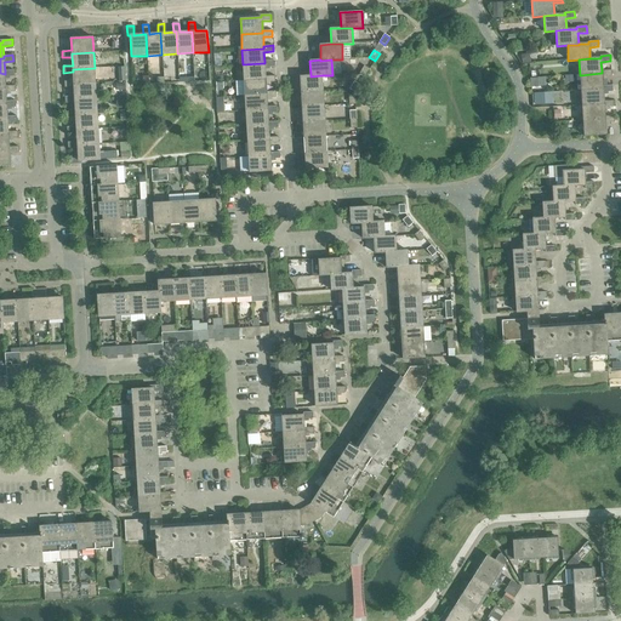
[(243,64),(244,80),(266,79),(266,77),(265,68),(274,67),(273,61),(265,61),(265,63),(243,64)]
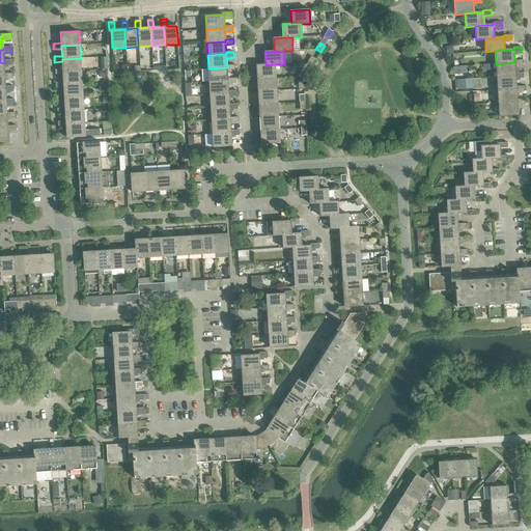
[(307,63),(311,65),(315,59),(311,56),(307,63)]
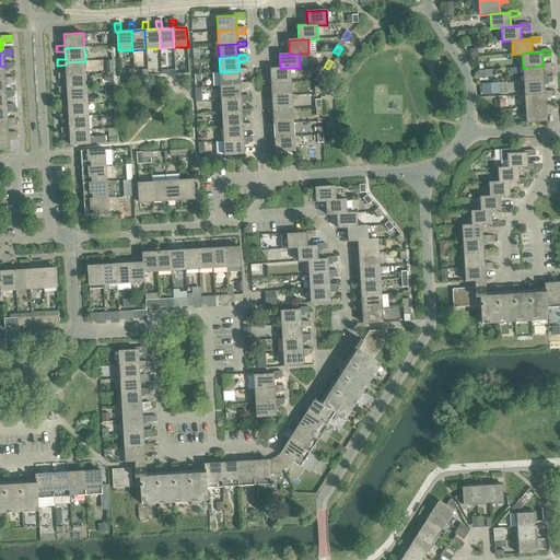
[(58,79),(67,79),(67,77),(85,76),(85,61),(66,62),(66,65),(66,72),(58,73),(58,79)]
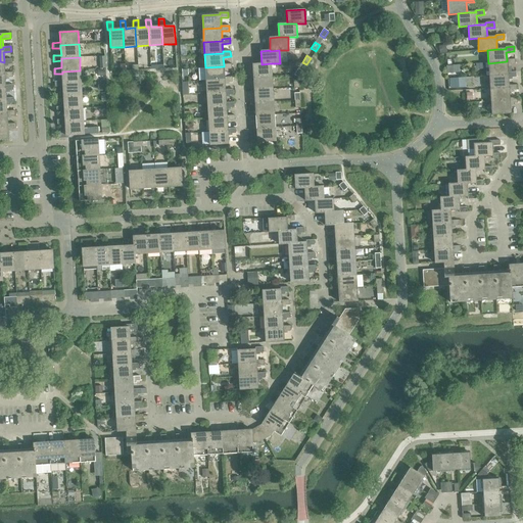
[(0,61),(0,75),(4,75),(4,73),(4,65),(11,64),(11,59),(4,59),(4,62),(0,61)]
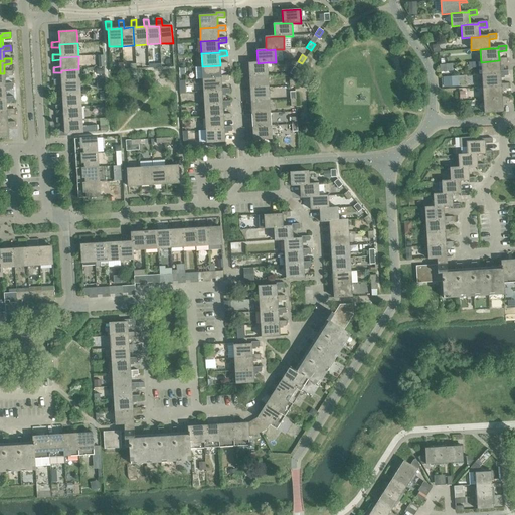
[(481,62),(482,74),(500,73),(500,71),(499,64),(507,63),(507,58),(499,58),(499,60),(481,62)]
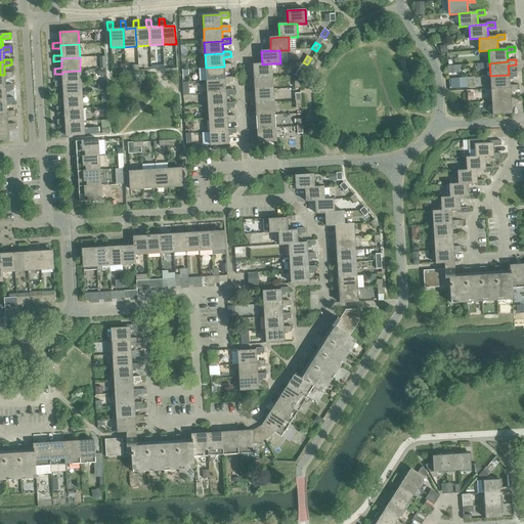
[(206,68),(207,81),(225,80),(224,77),(224,70),(232,70),(231,63),(224,64),(224,67),(206,68)]
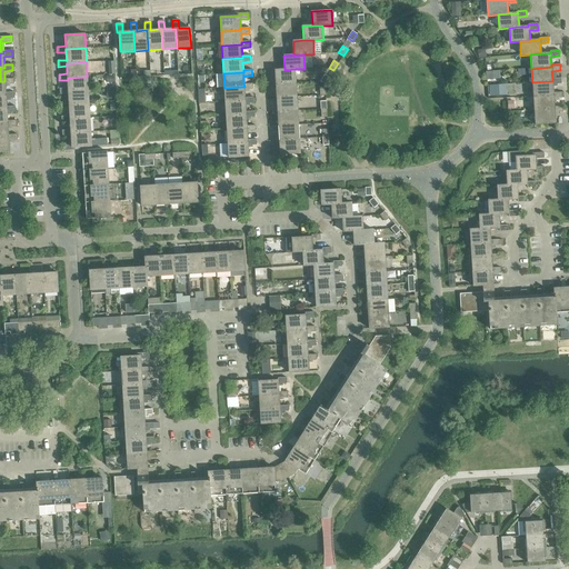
[(275,70),(276,85),(296,83),(295,69),(285,70),(285,69),(275,70)]
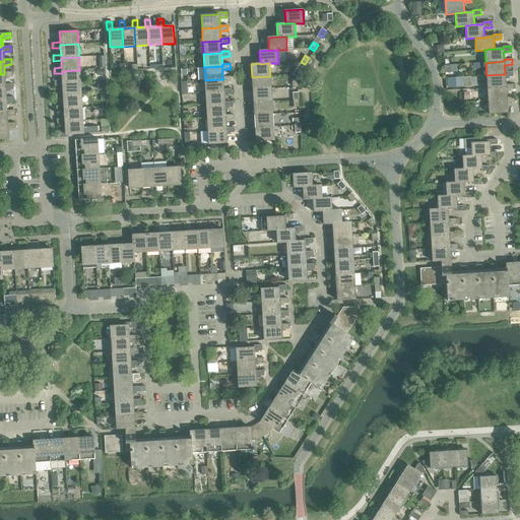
[(293,74),(297,77),(301,71),(297,68),(293,74)]
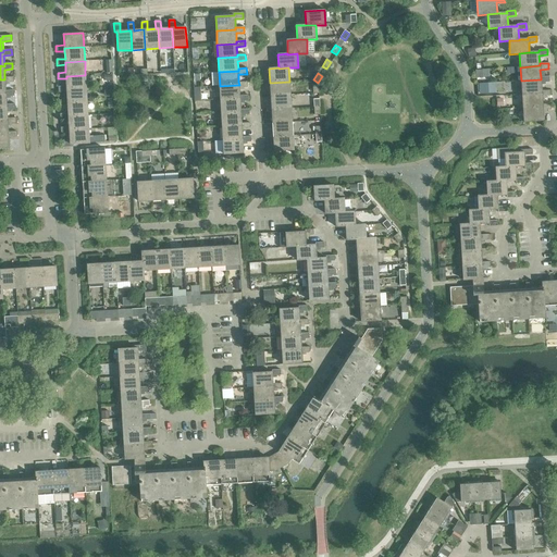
[(59,93),(66,91),(66,89),(86,88),(85,75),(66,76),(66,78),(66,86),(58,87),(59,93)]
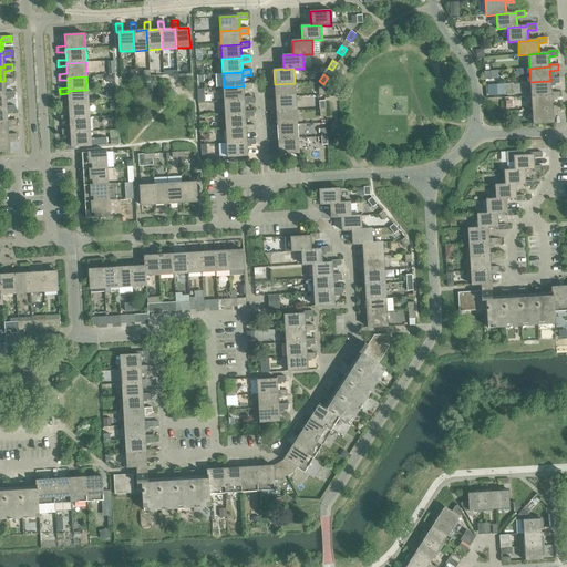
[(0,81),(0,94),(6,95),(6,92),(6,84),(13,84),(13,78),(4,79),(4,81),(0,81)]
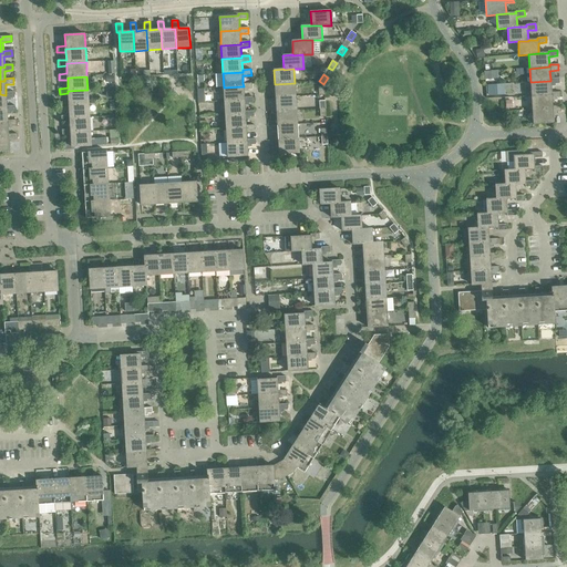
[(531,82),(532,96),(552,95),(550,92),(550,84),(559,84),(558,78),(550,79),(550,81),(531,82)]
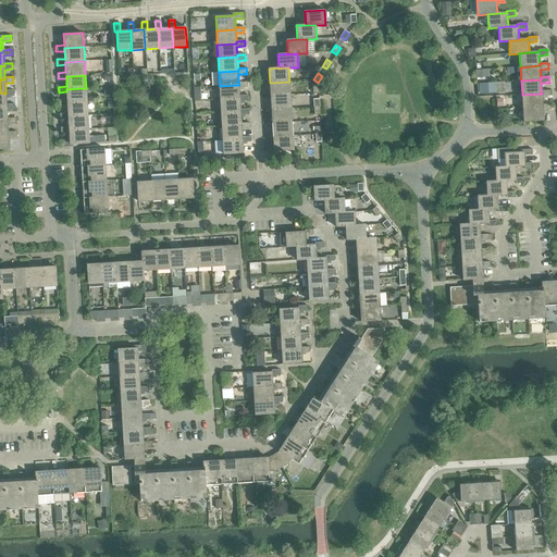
[(220,86),(220,99),(239,98),(239,96),(239,88),(247,87),(247,82),(238,82),(239,85),(220,86)]
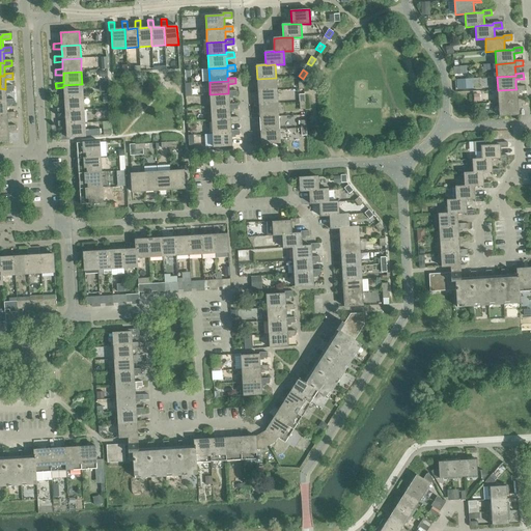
[(257,79),(258,91),(277,90),(276,78),(257,79)]
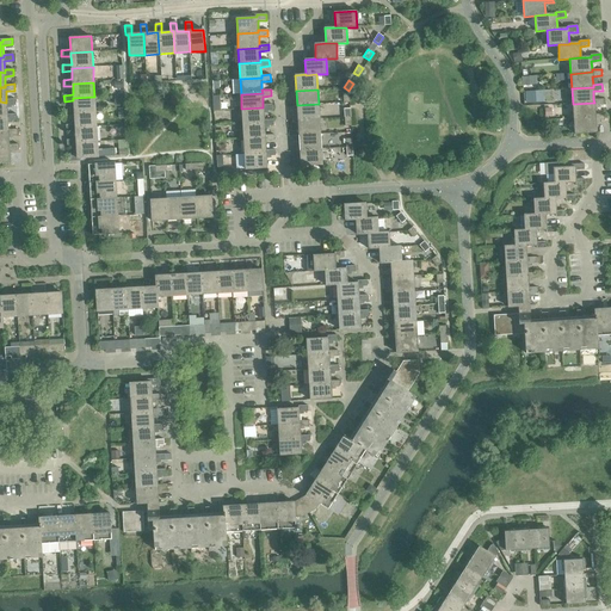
[(536,91),(525,92),(525,104),(537,103),(536,91)]
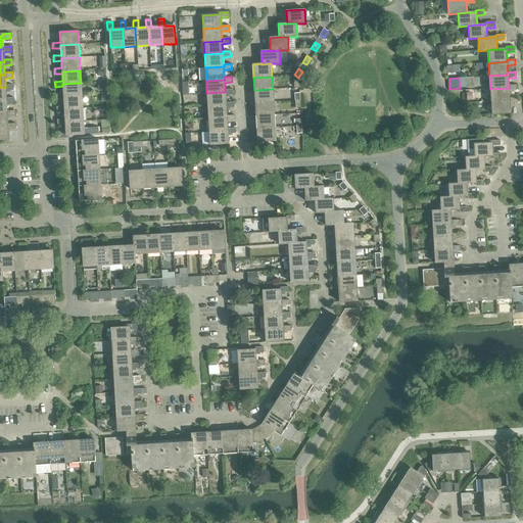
[(105,82),(97,83),(98,91),(106,90),(105,82)]
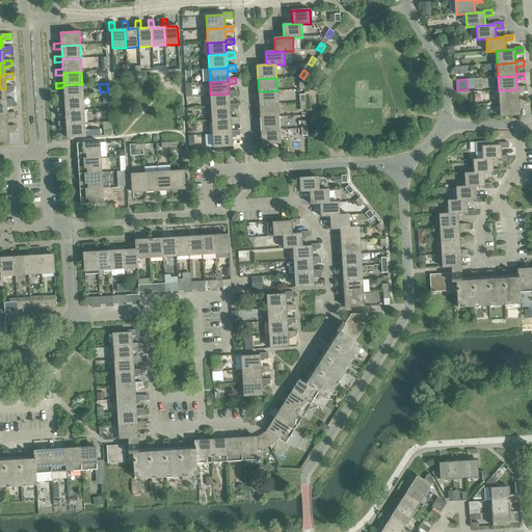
[(57,101),(64,101),(64,99),(83,98),(82,84),(63,85),(63,87),(64,96),(56,96),(57,101)]
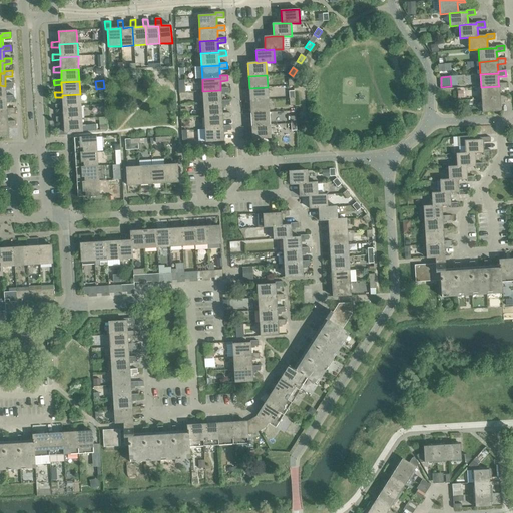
[(0,85),(0,98),(6,98),(6,96),(5,89),(13,88),(13,83),(5,83),(5,86),(0,85)]
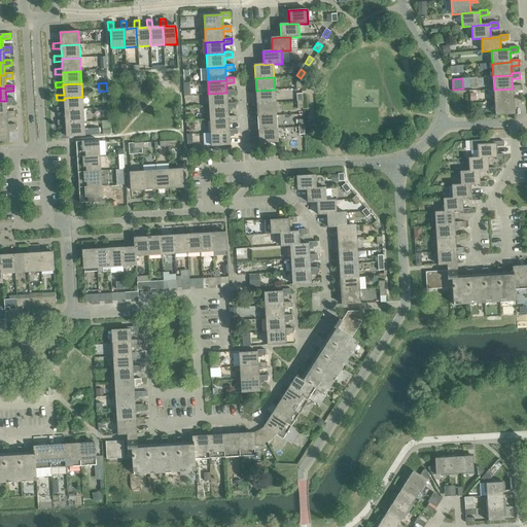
[(494,90),(495,102),(513,101),(513,99),(513,92),(520,91),(520,85),(512,85),(513,89),(494,90)]
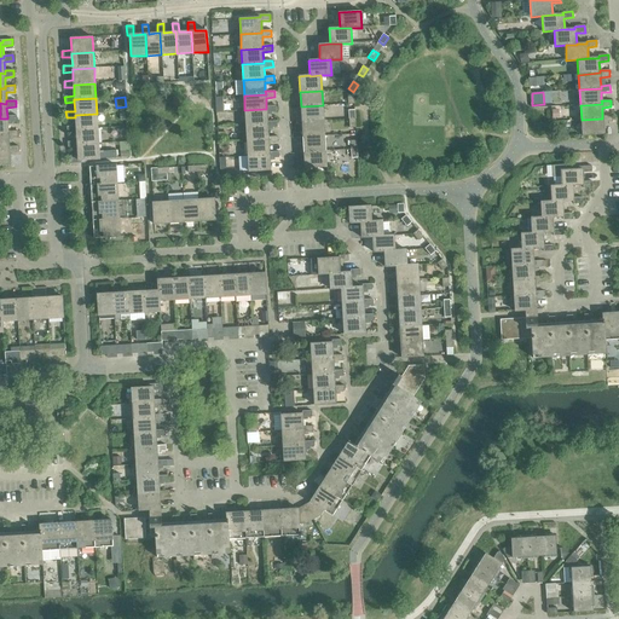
[(301,106),(302,122),(323,121),(323,105),(301,106)]
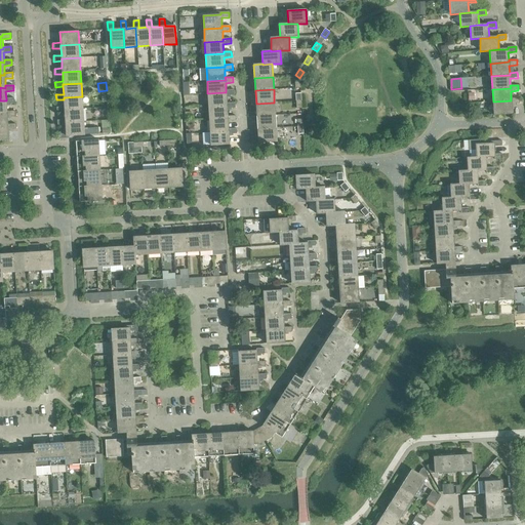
[(207,93),(208,107),(227,106),(227,104),(227,95),(234,95),(234,90),(226,90),(226,92),(207,93)]
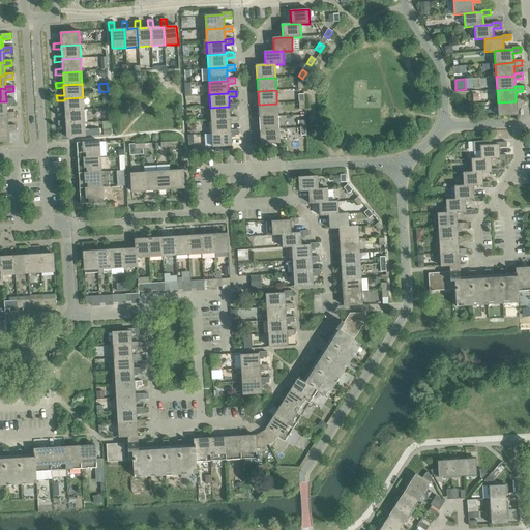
[(57,114),(65,113),(65,111),(84,110),(83,97),(64,98),(64,100),(65,108),(57,109),(57,114)]
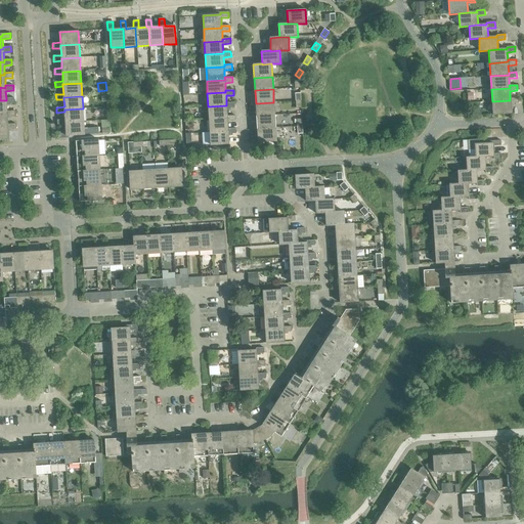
[(0,100),(0,114),(7,114),(7,112),(6,103),(14,103),(13,98),(6,98),(6,100),(0,100)]
